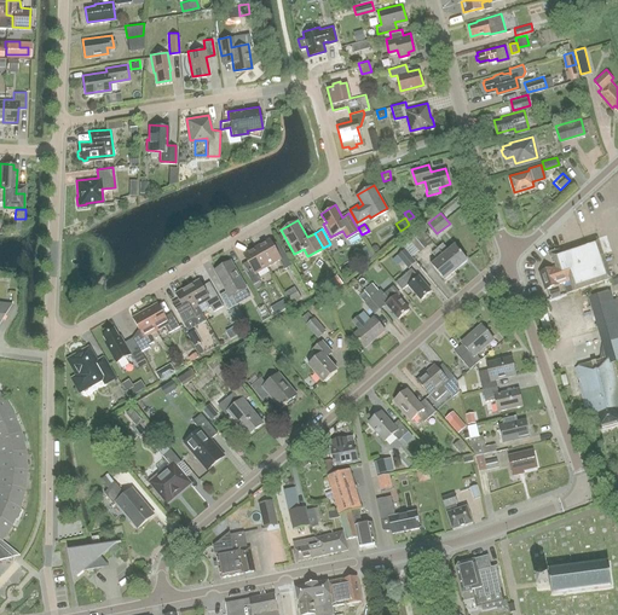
[(420,249),(427,243),(417,232),(410,238),(420,249)]
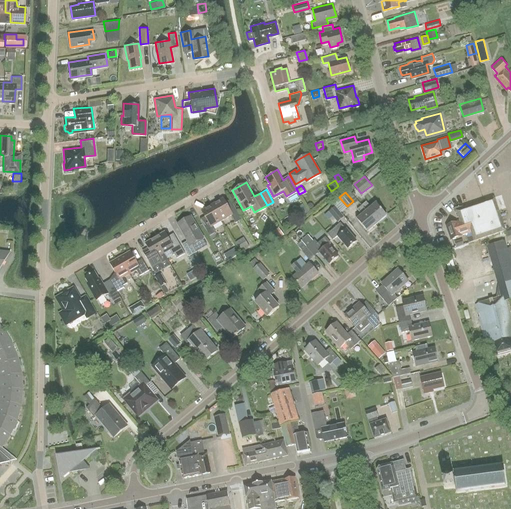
[(225,202),(222,196),(211,202),(221,219),(230,213),(235,221),(241,217),(230,199),(225,202)]
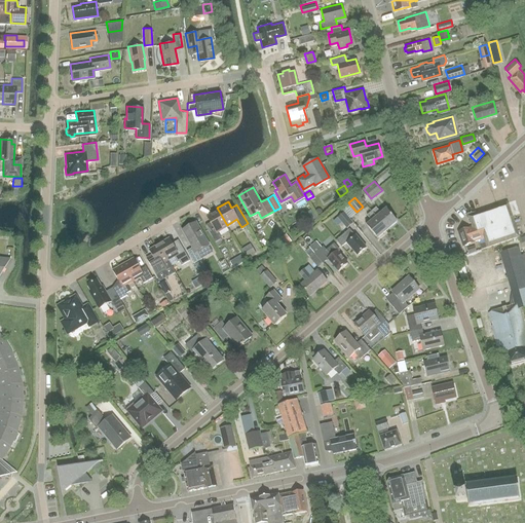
[(519,234),(508,201),(469,215),(472,224),(459,228),(464,244),(474,240),(474,239),(484,235),(487,245),(519,234)]
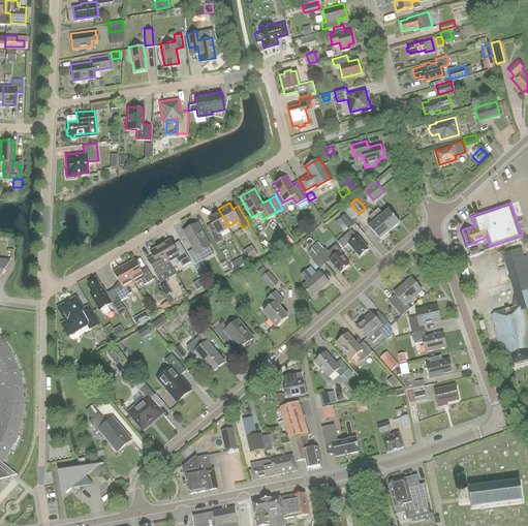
[(378,206),(373,210),(389,228),(399,220),(389,208),(383,212),(378,206)]
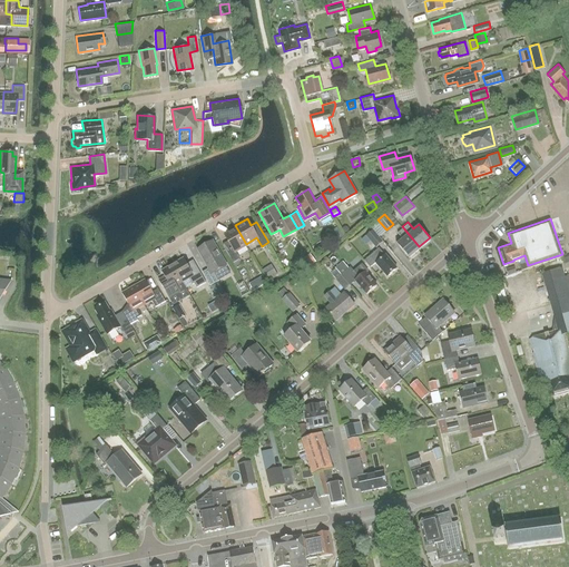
[(246,244),(235,225),(224,232),(227,238),(222,242),(229,254),(229,255),(233,261),(238,257),(236,250),(246,244)]
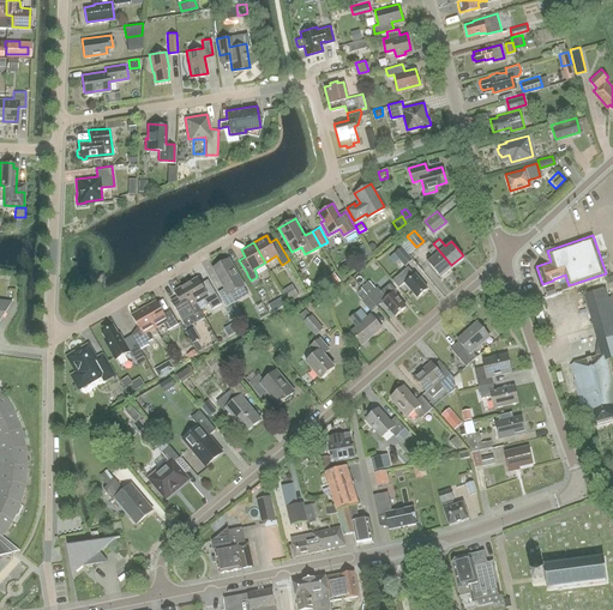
[(404,263),(412,257),(401,243),(394,251),(404,263)]
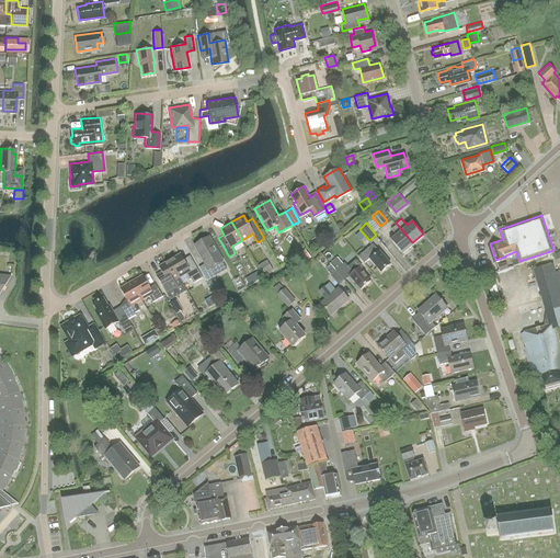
[(412,242),(396,223),(391,227),(395,231),(389,236),(402,251),(412,242)]
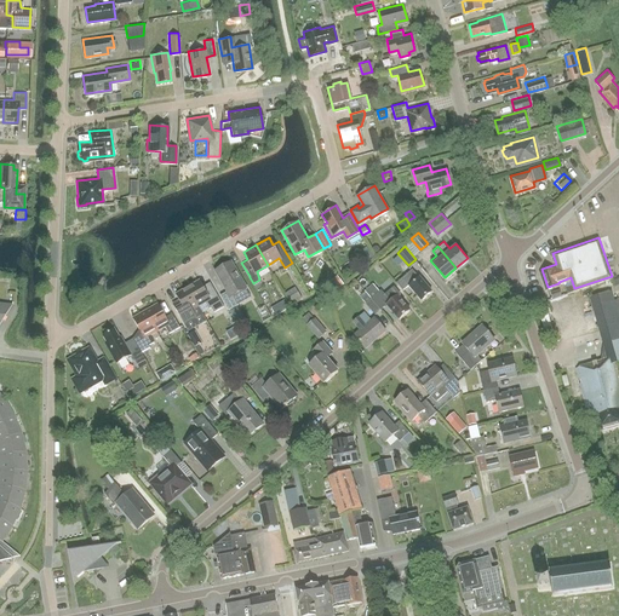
[(230,259),(215,269),(227,289),(219,293),(228,308),(238,303),(233,293),(245,286),(230,259)]
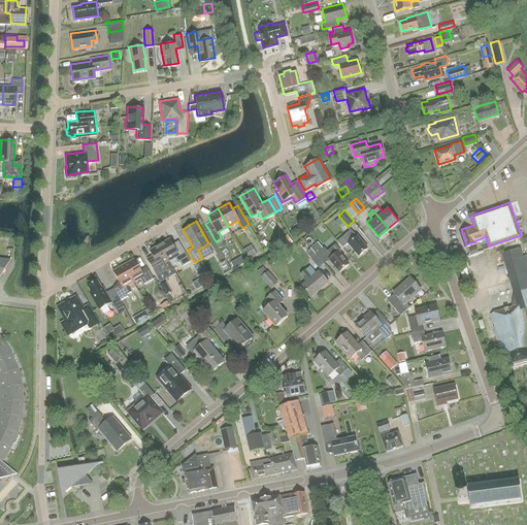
[(356,234),(352,229),(350,228),(337,238),(342,244),(348,240),(358,254),(367,245),(357,234),(356,234)]
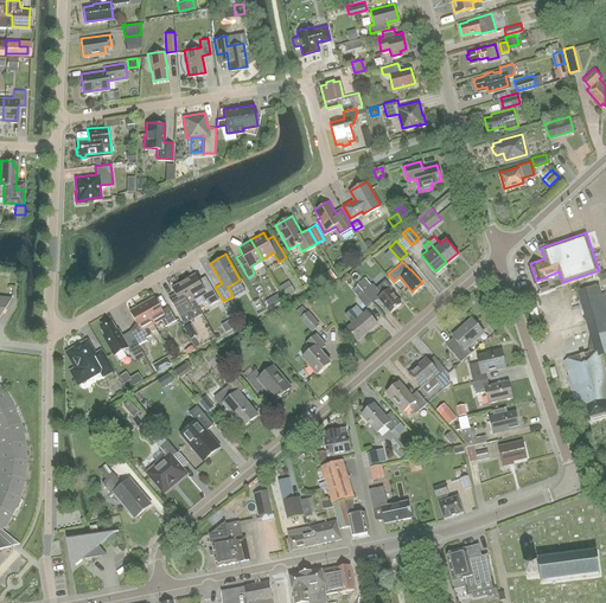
[(330,268),(321,274),(323,276),(325,280),(326,281),(335,275),(330,268)]
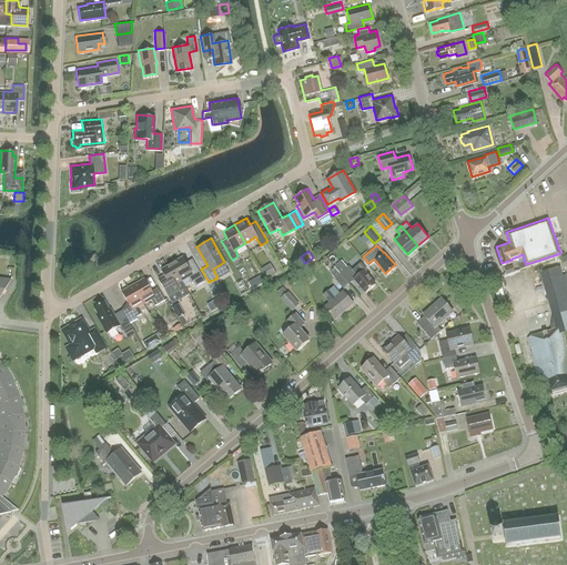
[(185,261),(182,254),(171,261),(181,279),(188,275),(193,285),(203,280),(190,258),(185,261)]
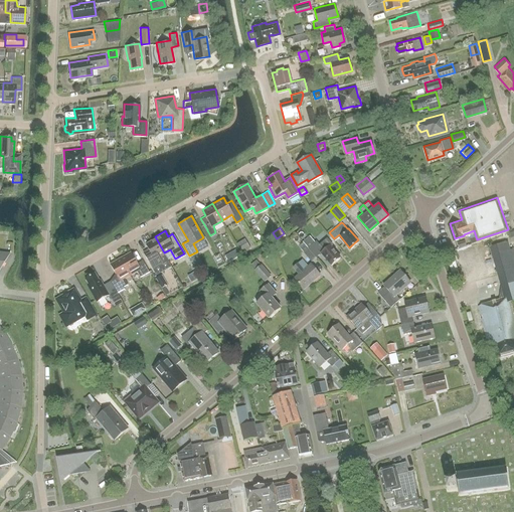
[(319,252),(319,253),(321,252),(330,264),(340,256),(330,244),(332,243),(326,236),(319,242),(316,239),(314,240),(309,233),(302,239),(305,242),(316,256),(319,252)]
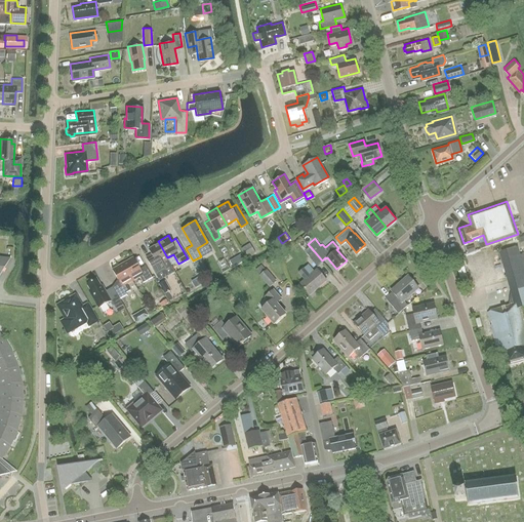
[(167,257),(158,241),(148,247),(151,252),(146,255),(155,272),(165,267),(171,264),(167,257)]
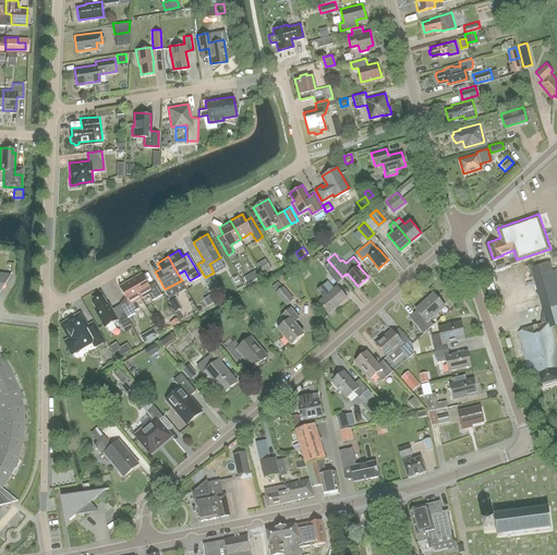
[(265,258),(255,263),(261,273),(266,269),(270,267),(265,258)]
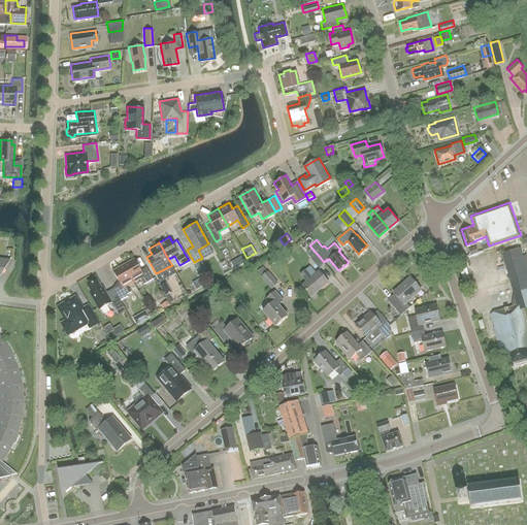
[(475,244),(467,248),(469,254),(478,251),(475,244)]
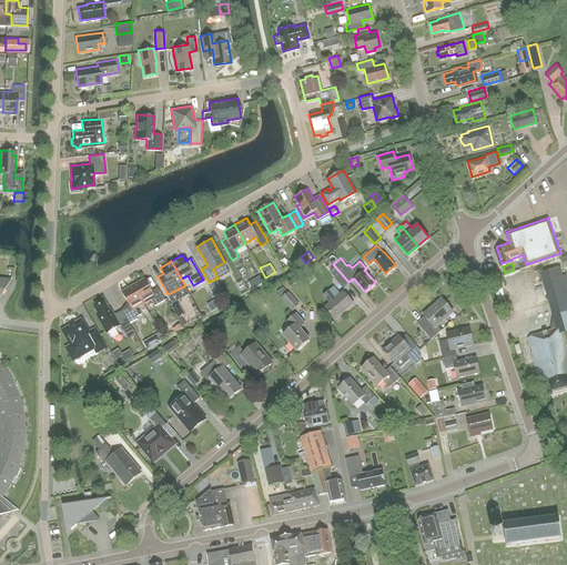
[(566,352),(562,330),(566,328),(566,271),(562,273),(559,264),(547,268),(560,312),(557,312),(560,326),(527,335),(540,385),(544,384),(547,393),(566,387),(566,352)]
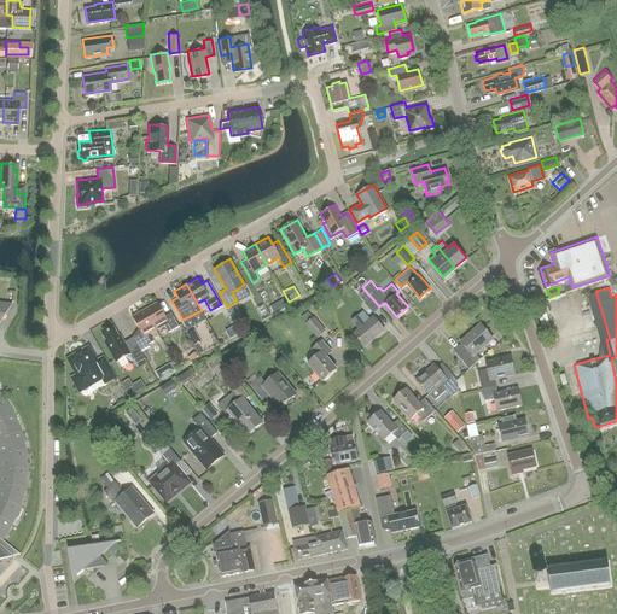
[(379,307),(366,291),(360,296),(373,311),(379,307)]
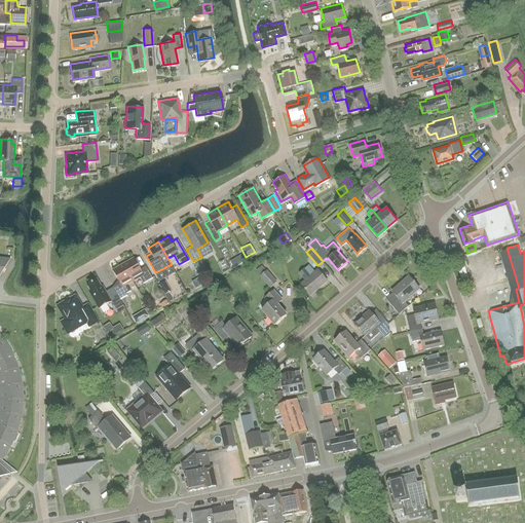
[(0,270),(10,255),(9,255),(8,257),(0,255),(0,270)]
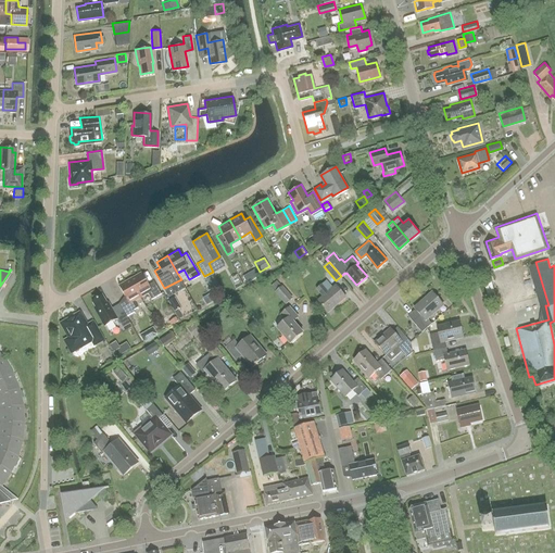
[(161,291),(153,279),(148,283),(141,271),(130,277),(140,294),(147,291),(151,297),(161,291)]
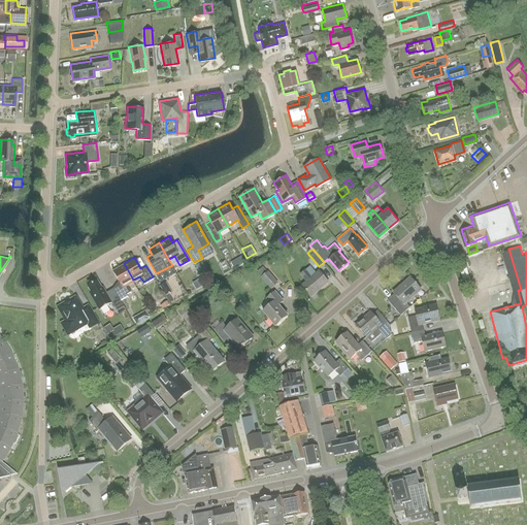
[(201,260),(195,263),(200,272),(206,269),(201,260)]
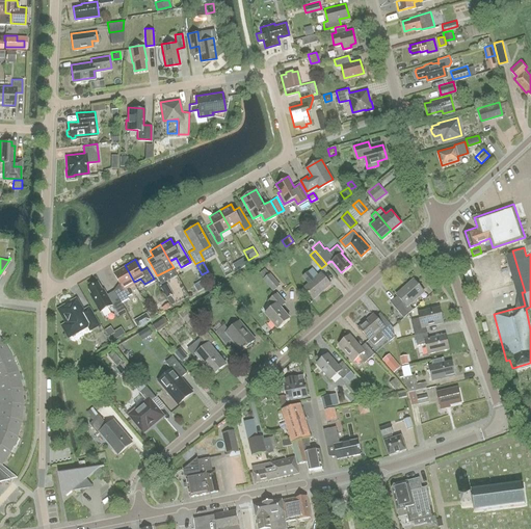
[(128,286),(134,282),(125,265),(113,271),(121,284),(113,288),(121,300),(128,296),(127,294),(132,292),(128,286)]
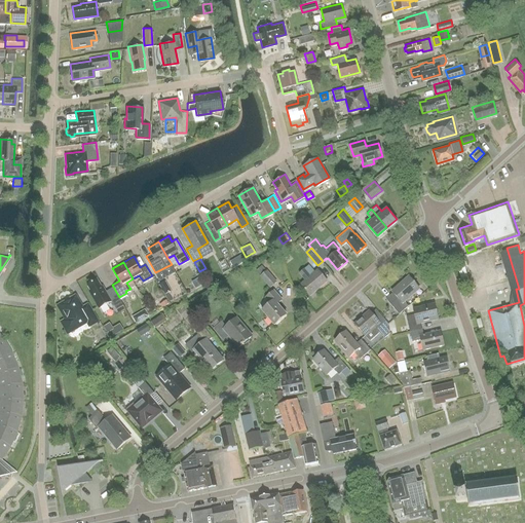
[(261,263),(255,268),(260,274),(266,269),(261,263)]
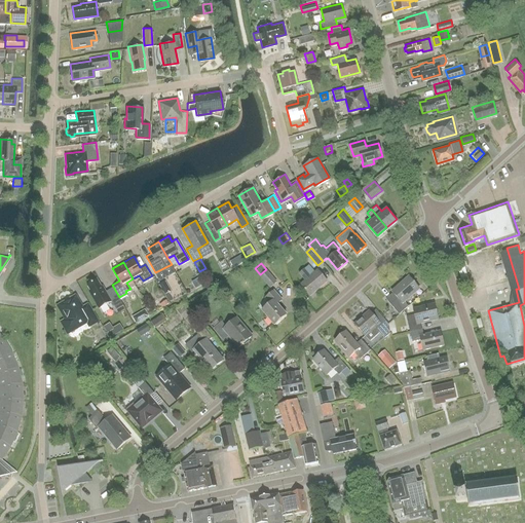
[(276,279),(266,268),(266,269),(260,274),(269,286),(276,279)]
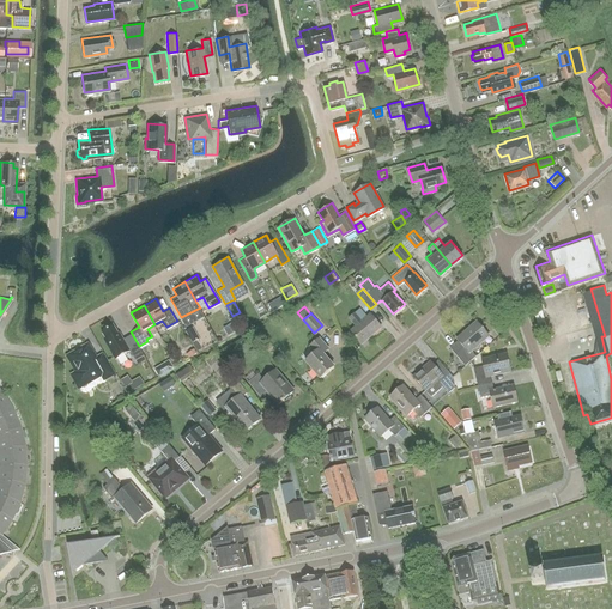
[(361,342),(380,326),(369,312),(361,320),(355,312),(347,317),(355,326),(350,329),(361,342)]
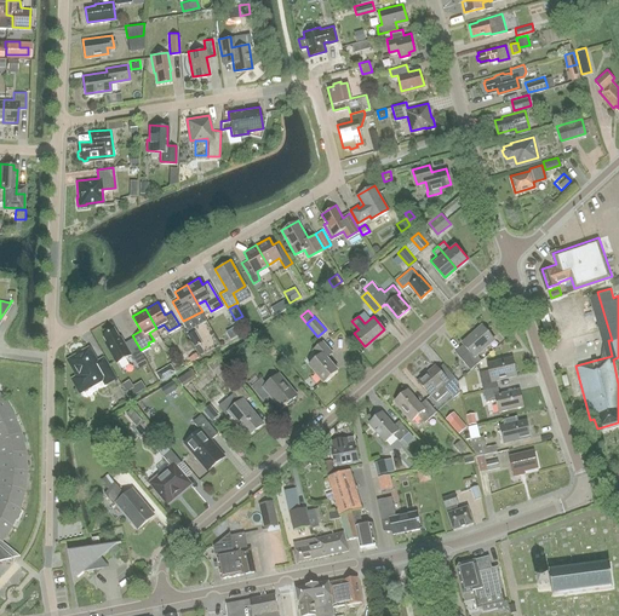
[(236,323),(233,326),(235,330),(228,334),(230,338),(240,332),(236,323)]
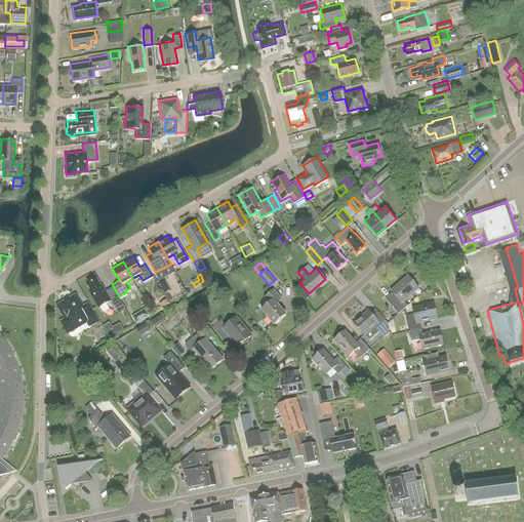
[(403,298),(417,285),(408,274),(391,288),(393,290),(386,296),(398,311),(407,303),(403,298)]
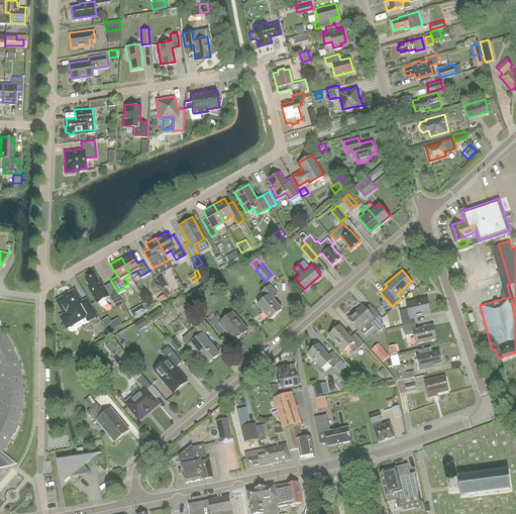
[(95,273),(85,278),(88,284),(87,285),(97,301),(109,294),(100,279),(99,280),(95,273)]
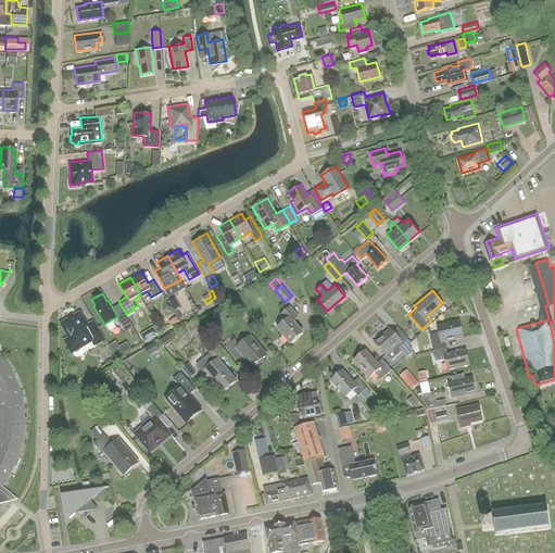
[(169,302),(174,309),(179,305),(175,299),(169,302)]
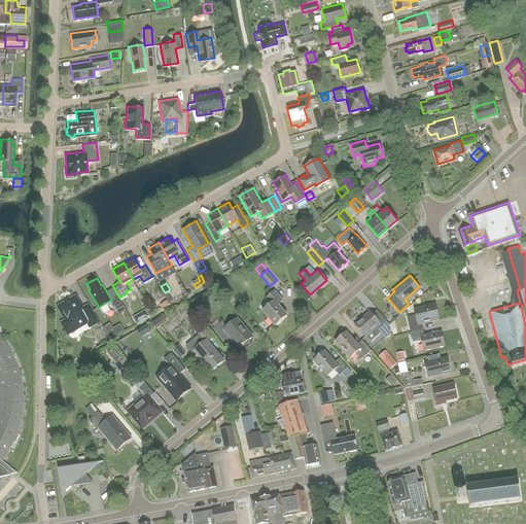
[(275,324),(286,314),(277,303),(282,299),(274,289),(265,297),(271,303),(263,310),(275,324)]
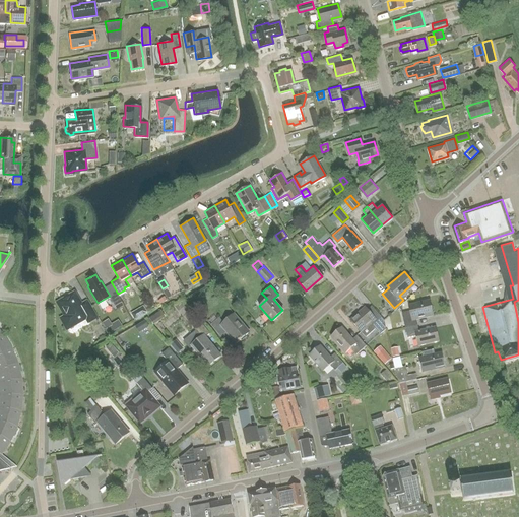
[(121,300),(115,289),(110,293),(113,297),(111,298),(114,304),(121,300)]
